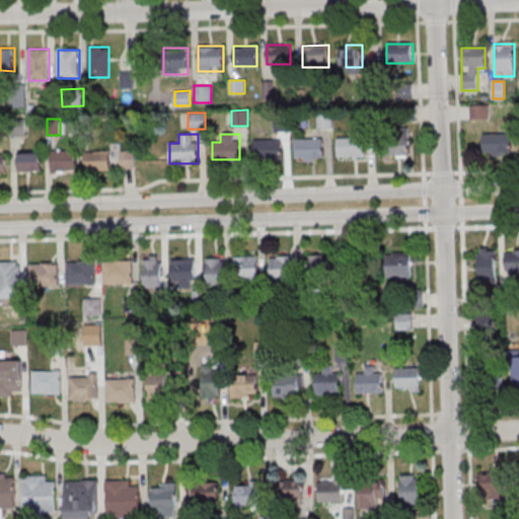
[(510,134),(483,134),(483,155),(510,155),(510,134)]
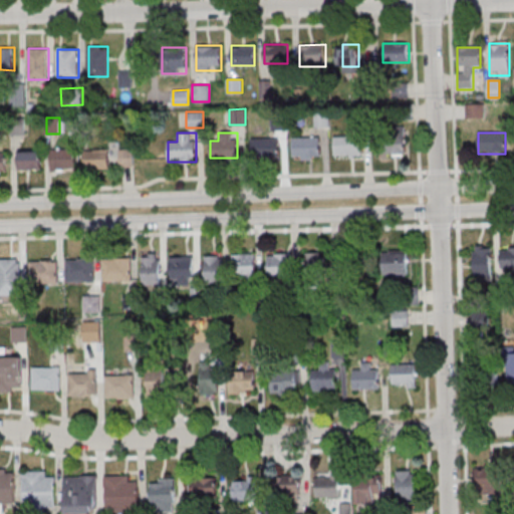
[(361,156),(361,136),(333,136),(333,156),(361,156)]
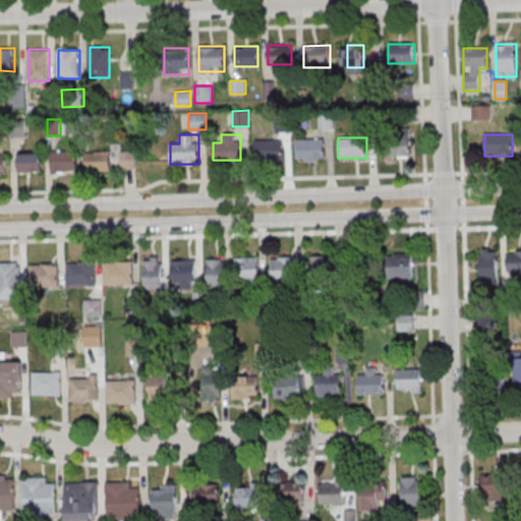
[(324,138),(296,138),(296,161),(324,161),(324,138)]
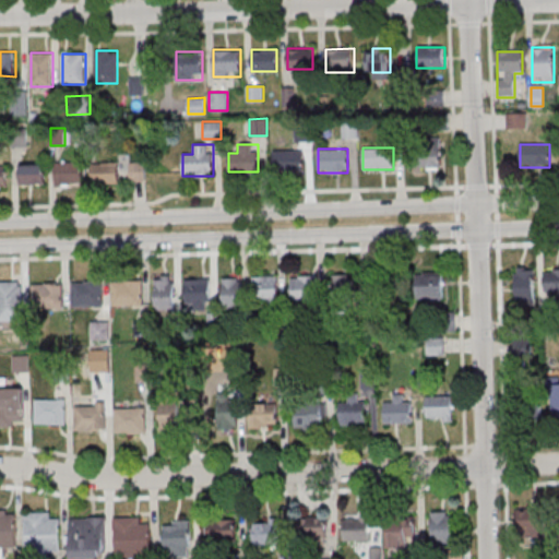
[(273,151),(273,170),(302,170),(302,151),(273,151)]
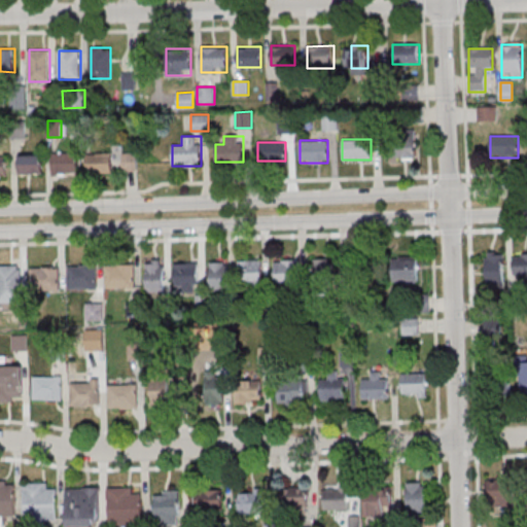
[(415,157),(415,143),(398,143),(398,157),(415,157)]
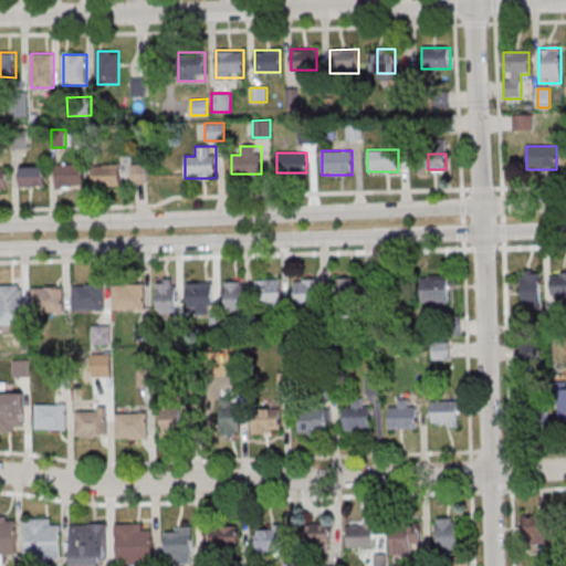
[(55,164),(55,187),(84,187),(84,164),(55,164)]
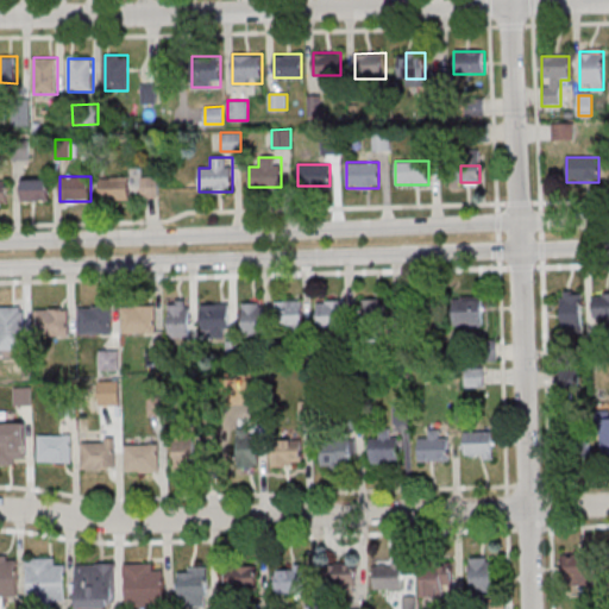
[(139,198),(158,198),(158,176),(139,176),(139,198)]
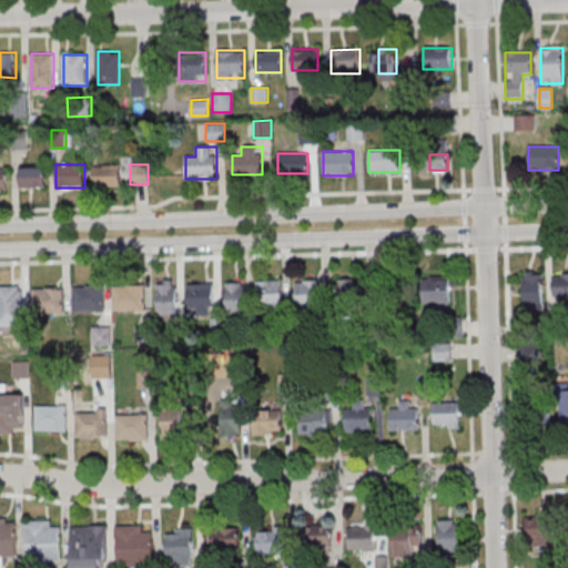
[(93,165),(93,185),(121,185),(121,165),(93,165)]
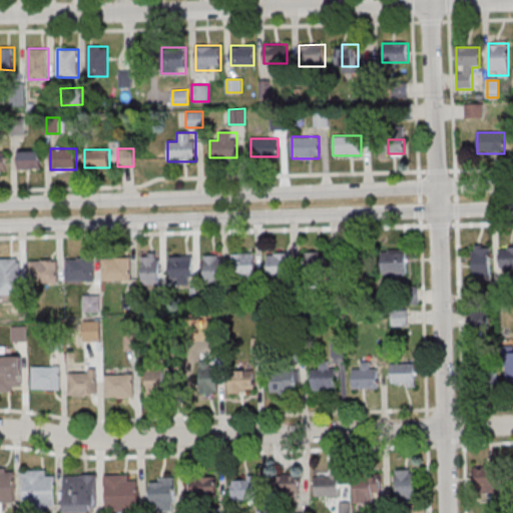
[(40,150),(17,150),(17,169),(40,169),(40,150)]
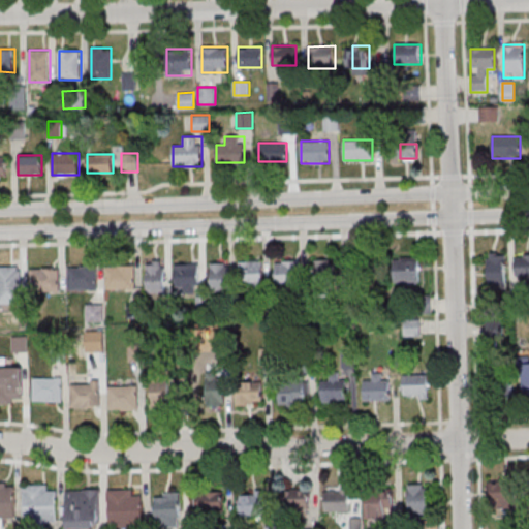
[(504,266),(505,288),(495,288),(495,283),(488,283),(487,257),(490,257),(490,254),(490,251),(497,251),(497,254),(505,254),(505,266),(504,266)]
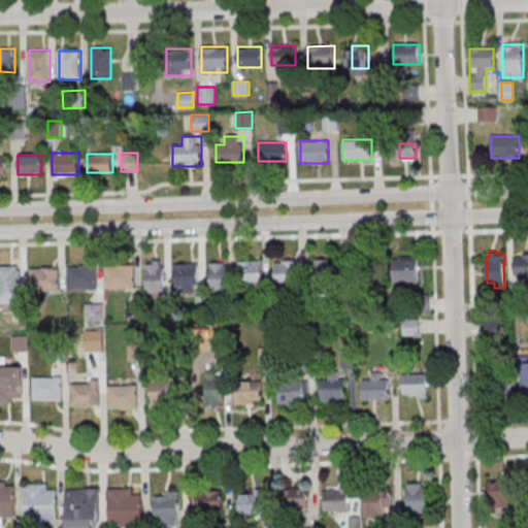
[(527,274),(514,275),(514,254),(527,253),(527,274)]
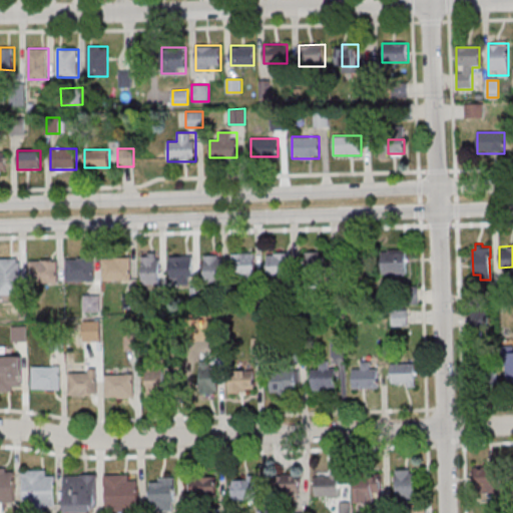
[(382,249),(382,274),(407,274),(407,249),(382,249)]
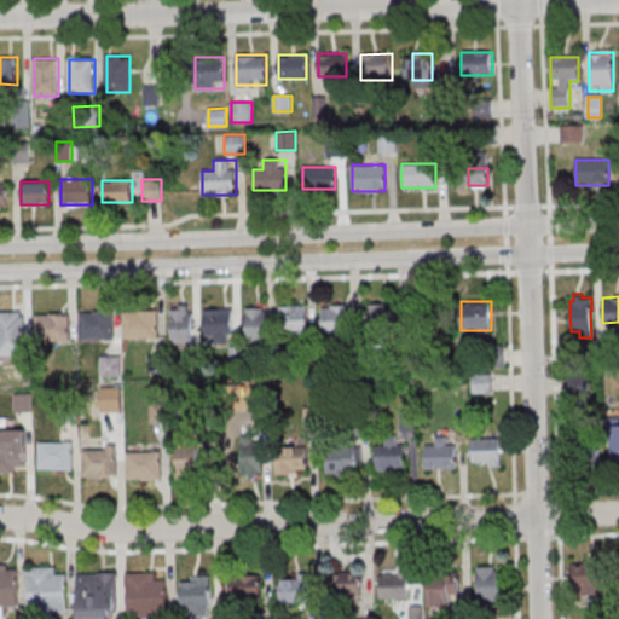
[(307,335),(307,305),(279,306),(281,335),(307,335)]
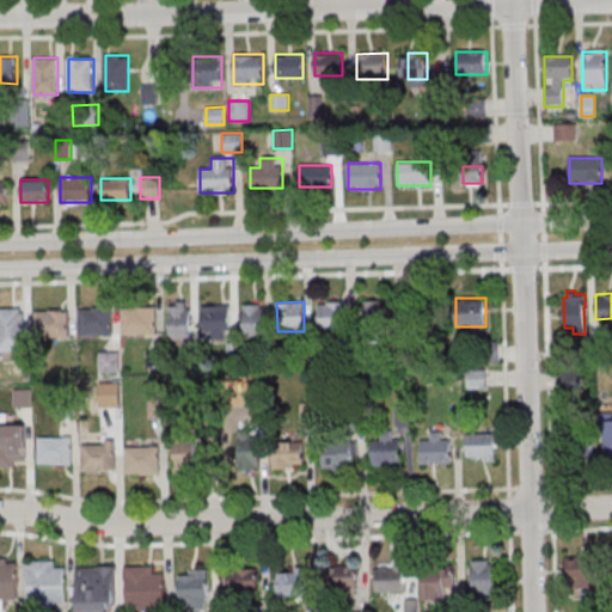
[(363,330),(386,330),(386,301),(363,301),(363,330)]
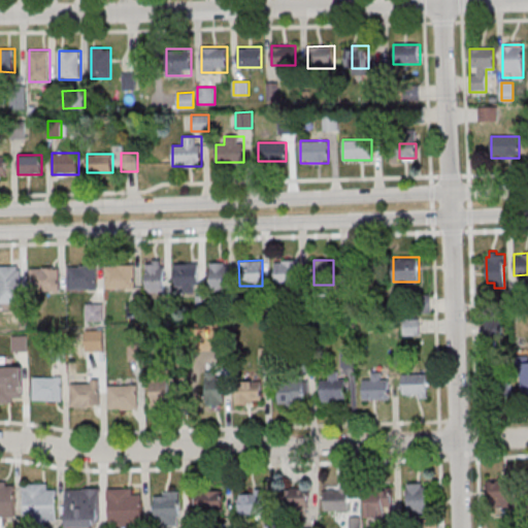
[(146,261),(146,293),(165,293),(165,261),(146,261)]
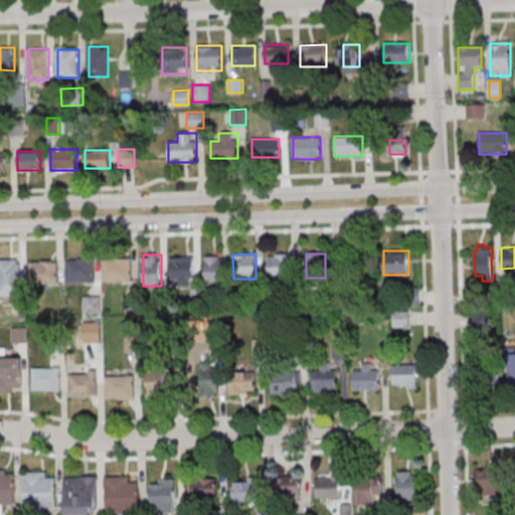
[(293,254),(268,254),(268,279),(293,279),(293,254)]
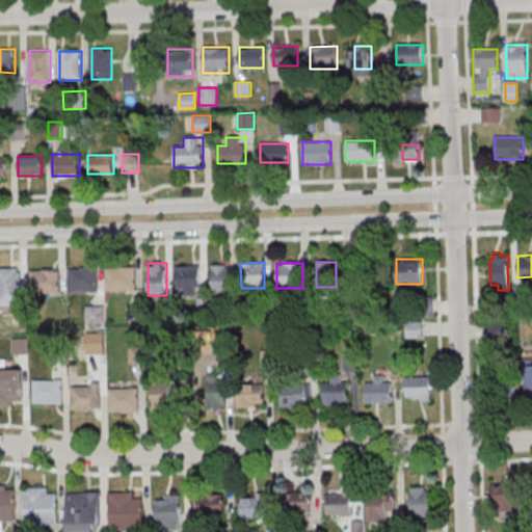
[(230,264),(211,264),(211,293),(230,293),(230,264)]
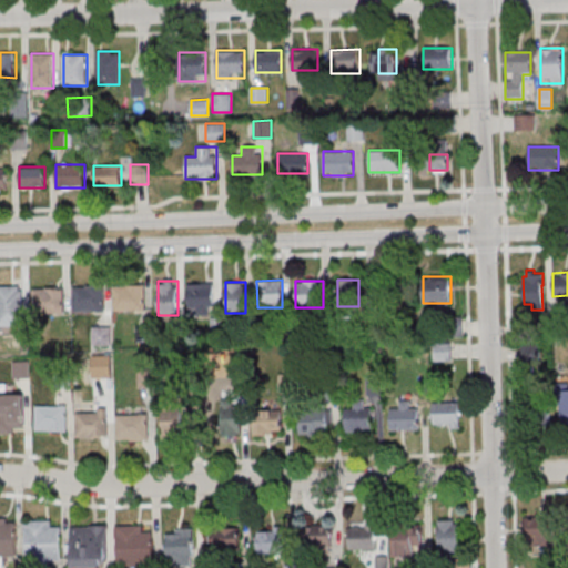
[(188,314),(216,314),(216,283),(188,283),(188,314)]
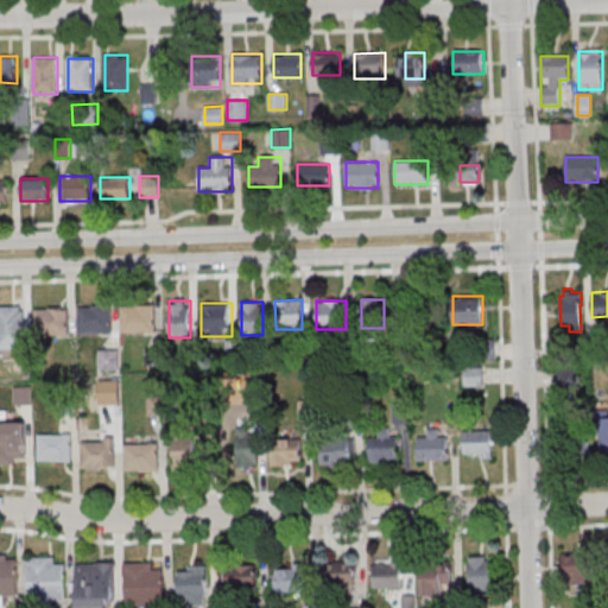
[(0,348),(24,349),(24,305),(0,305),(0,348)]
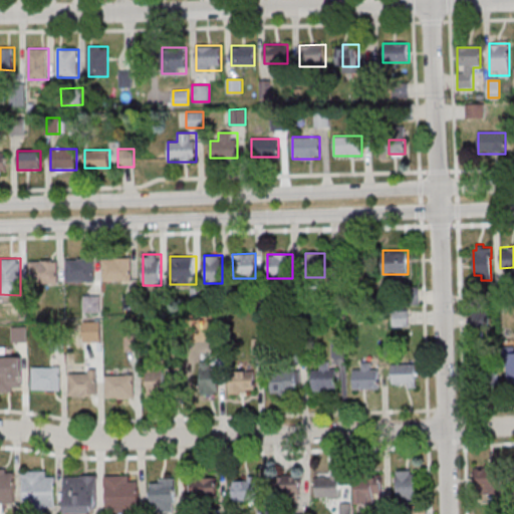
[(68,282),(94,282),(94,258),(68,258),(68,282)]
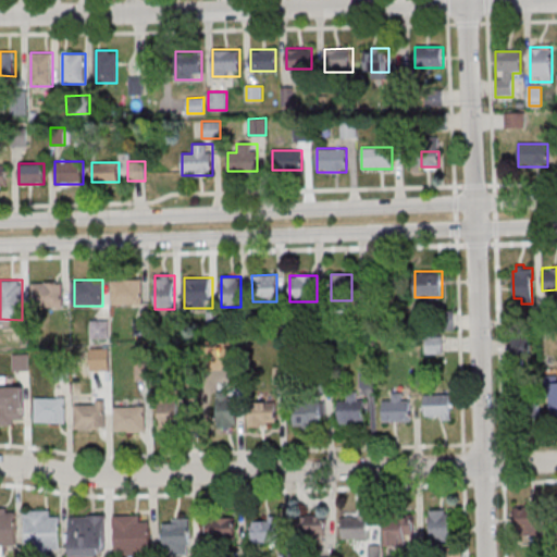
[(111,281),(111,306),(143,306),(143,281),(111,281)]
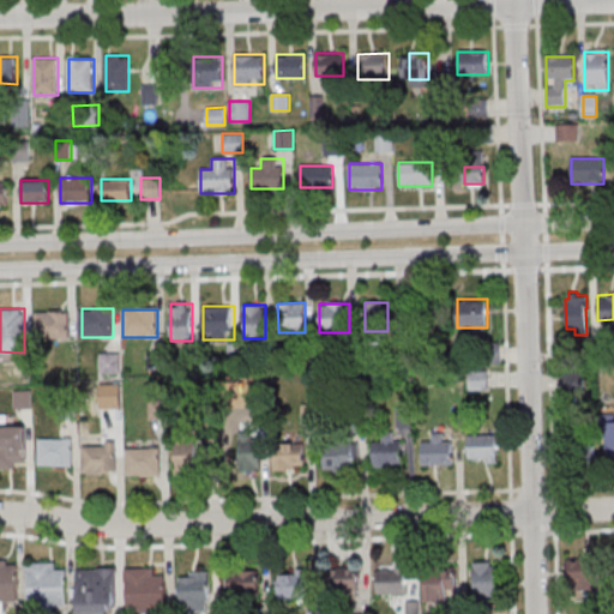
[(70,311),(36,311),(36,337),(70,337),(70,311)]
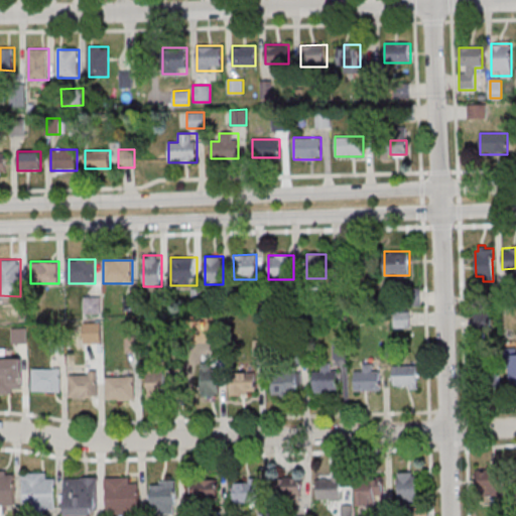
[(513,298),(496,299),(495,284),(512,284),(513,298)]
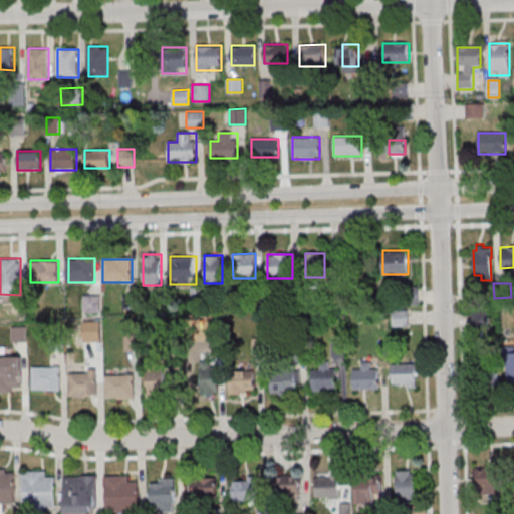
[(478,290),(479,302),(463,302),(463,290),(478,290)]
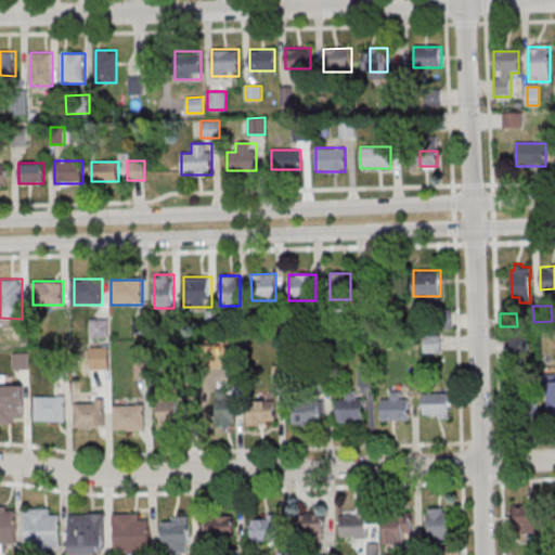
[(91,321),(91,337),(107,337),(107,321),(91,321)]
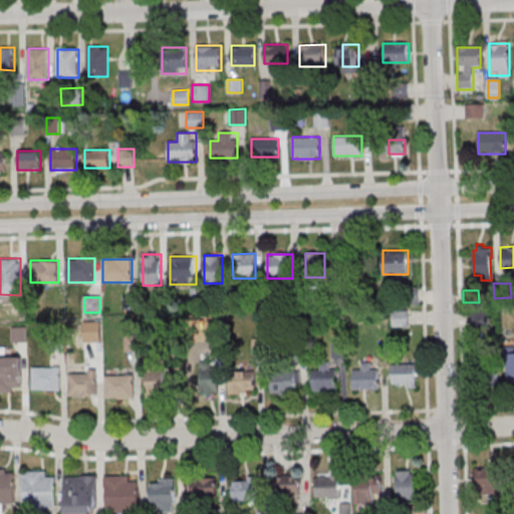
[(394,325),(407,325),(407,311),(394,311),(394,325)]
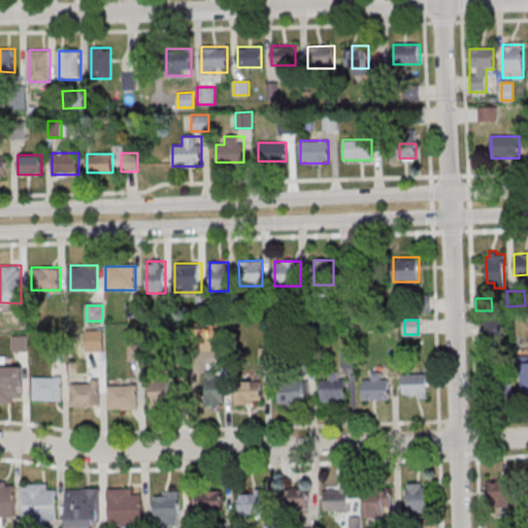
[(484,320),(500,320),(501,335),(484,335),(484,320)]
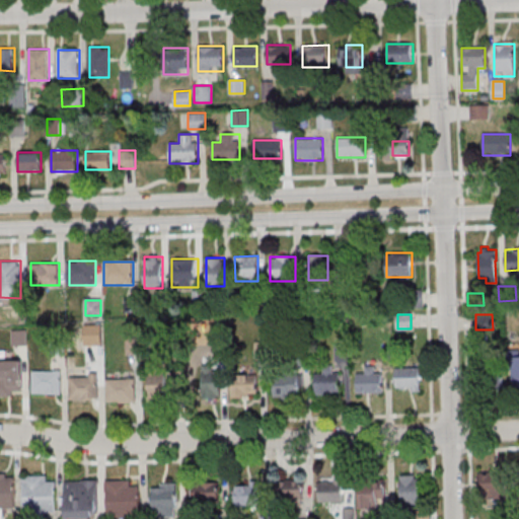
[(513,369),(508,369),(507,349),(518,349),(518,386),(513,387),(513,369)]
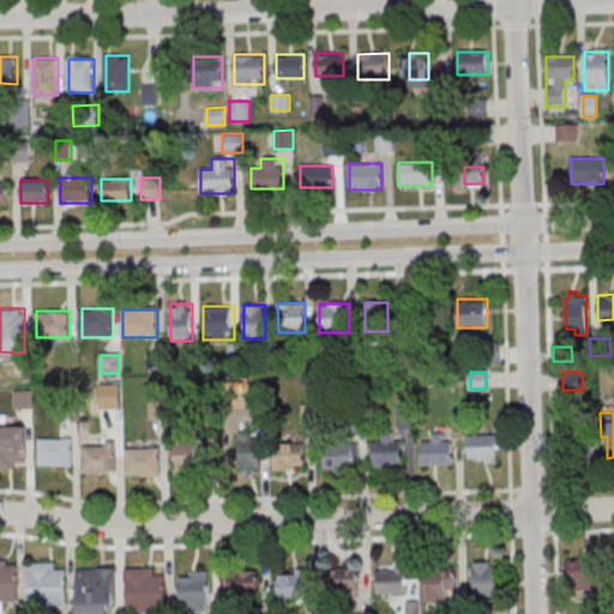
[(584,434),(594,434),(595,456),(564,456),(563,435),(571,435),(571,423),(584,423),(584,434)]
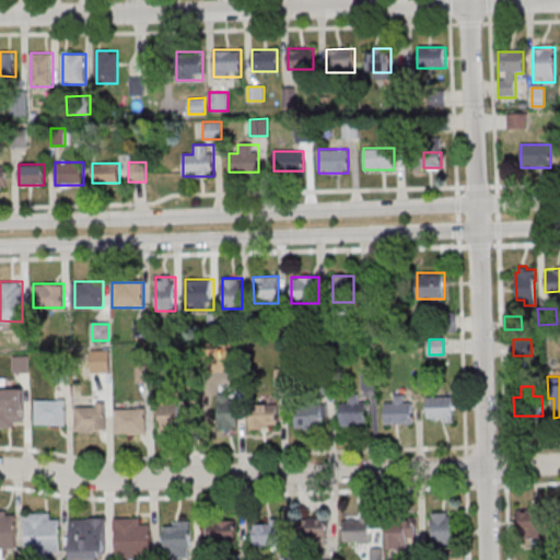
[(0,427),(24,427),(24,389),(0,389),(0,427)]
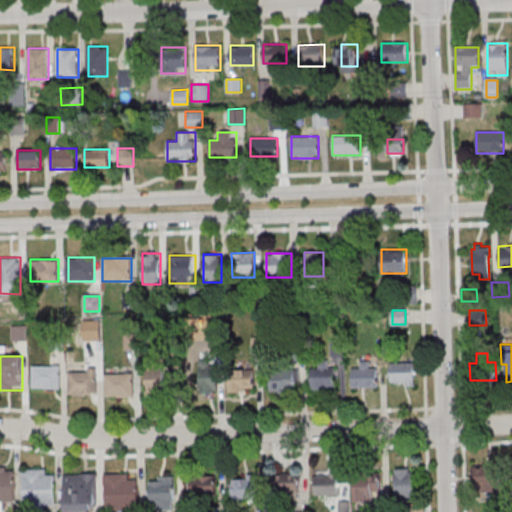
[(414,385),(414,362),(390,362),(390,385),(414,385)]
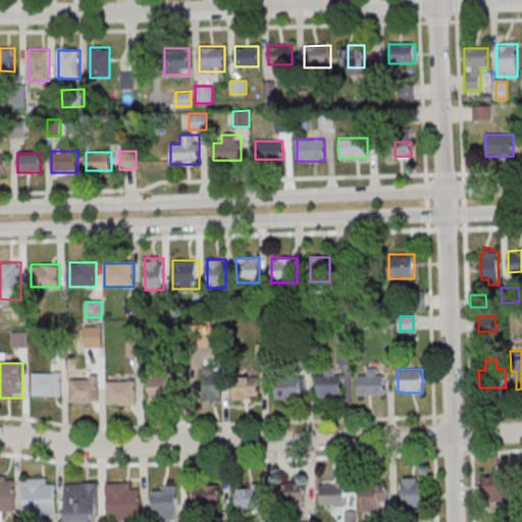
[(358,395),(384,395),(384,371),(358,371),(358,395)]
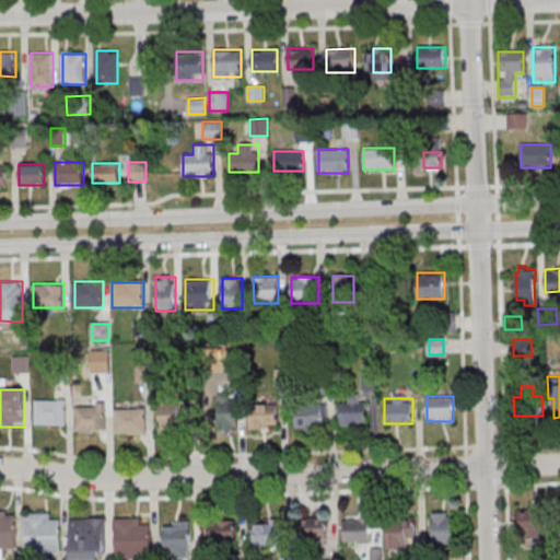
[(366,427),(366,399),(339,399),(339,427),(366,427)]
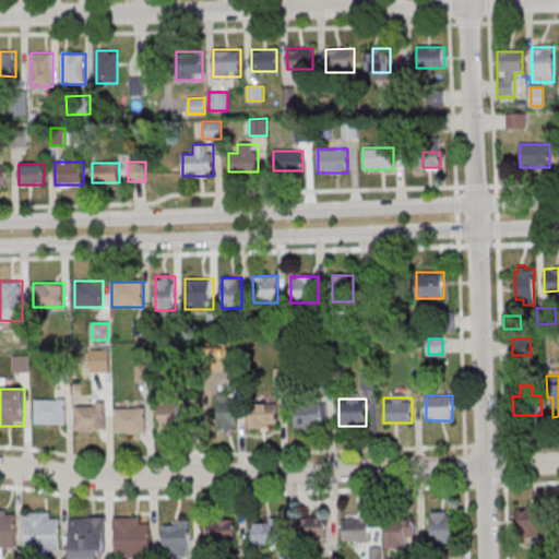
[(67,400),(34,400),(34,425),(67,425),(67,400)]
